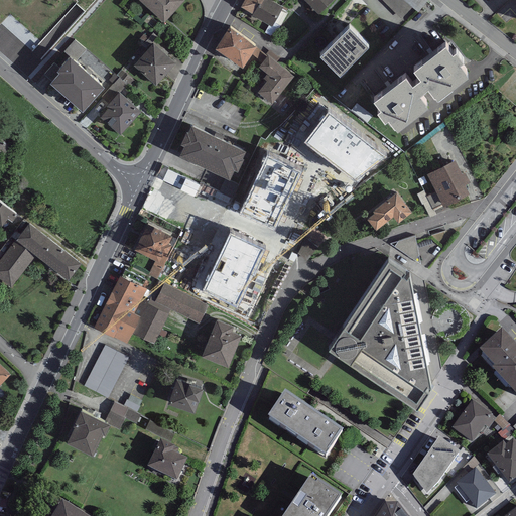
[(142,0),(164,19),(181,0),(142,0)]
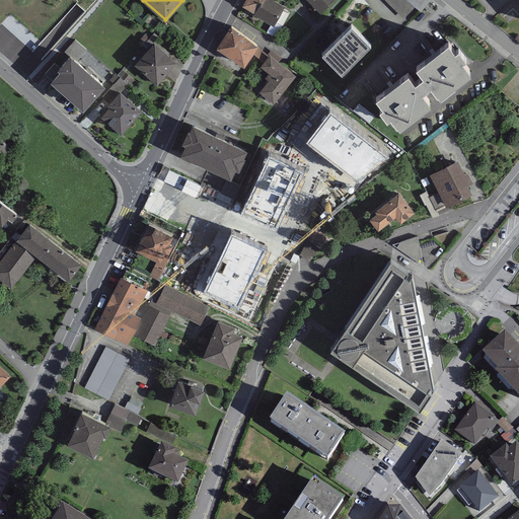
[(243,0),(241,3),(254,10),(260,0),(243,0)]
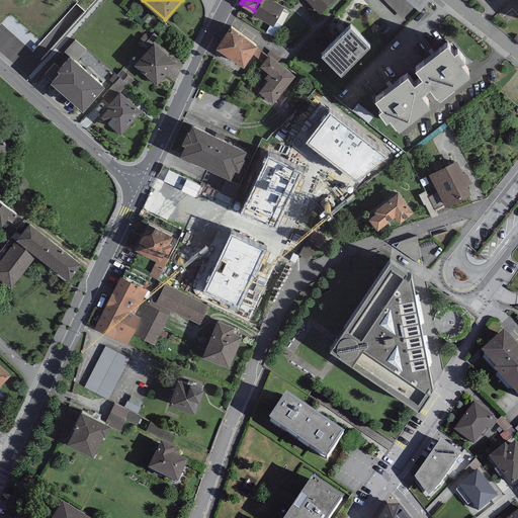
[(283,2),(278,0),(259,0),(254,10),(253,12),(272,23),(273,21),(281,25),(288,12),(280,8),(283,2)]
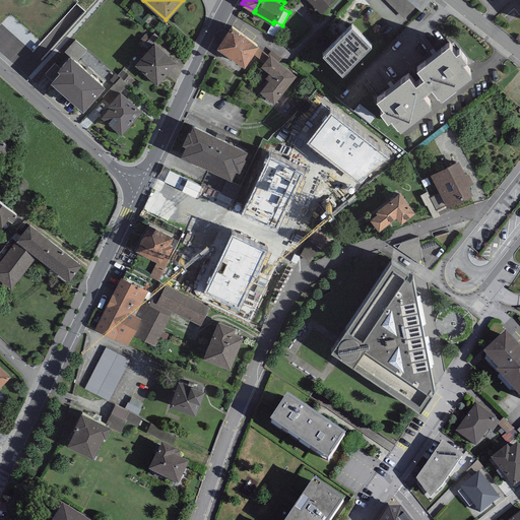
[(341,0),(309,0),(326,16),(341,0)]
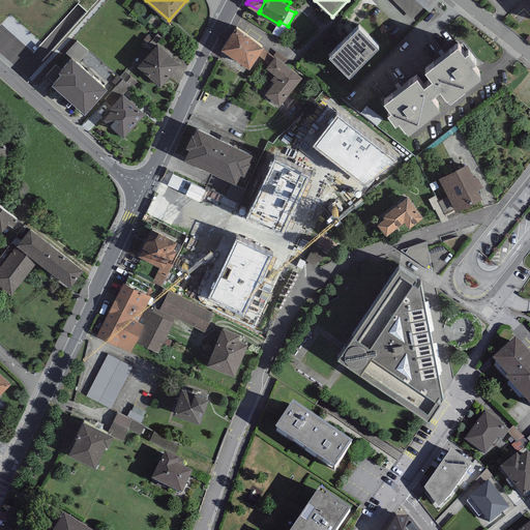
[(391,0),(413,19),(422,8),(413,0),(391,0)]
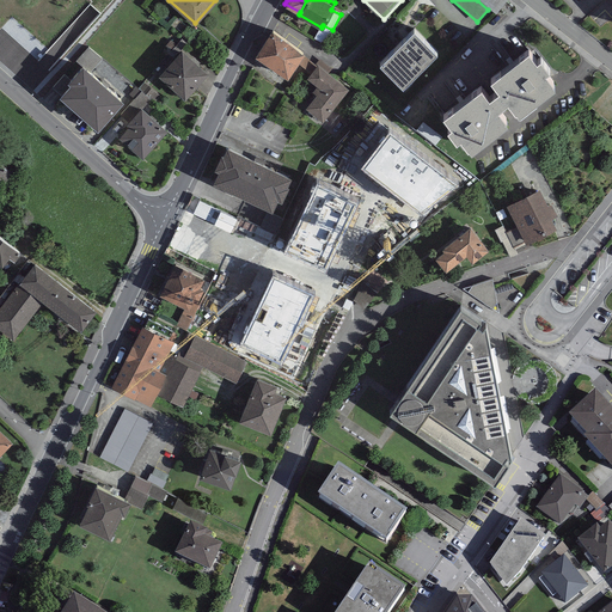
[(508,1),(506,0),(477,0),(488,10),(496,14),(508,1)]
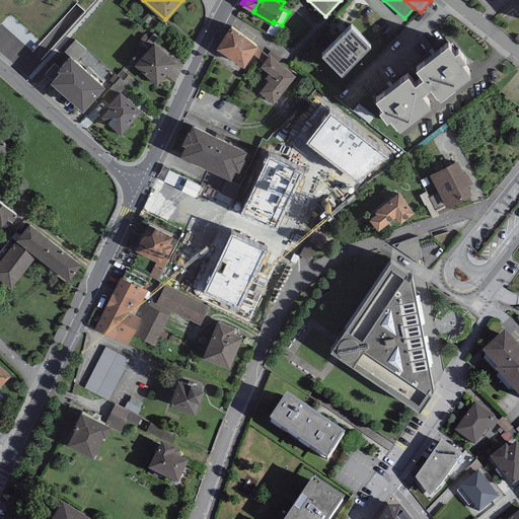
[(258,43),(231,23),(216,45),(243,64),(258,43)]
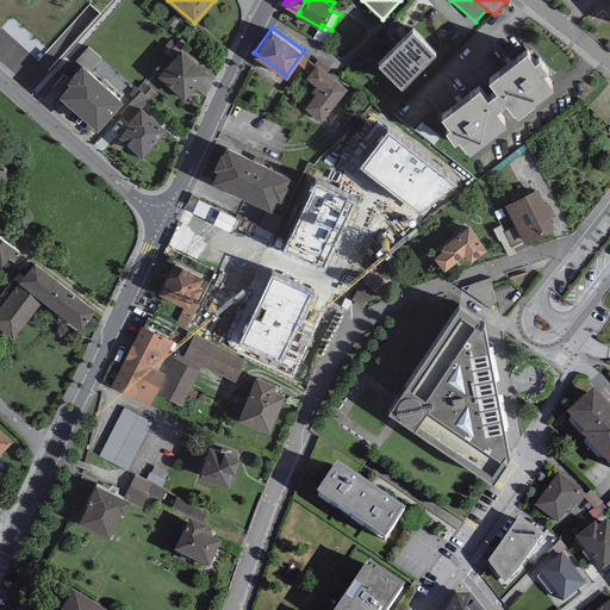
[(436,57),(412,35),(379,69),(403,92),(436,57)]
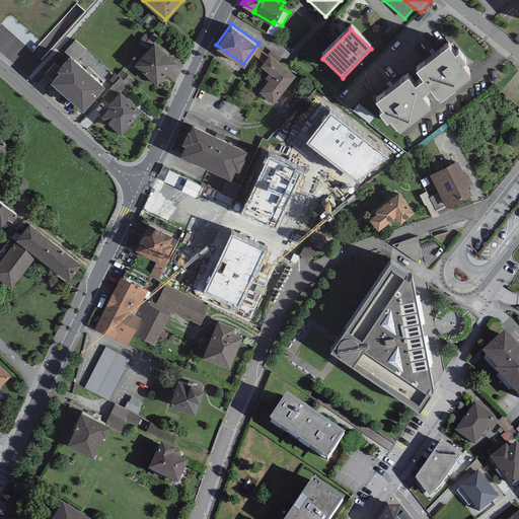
[(176,60),(154,40),(134,62),(156,82),(176,60)]
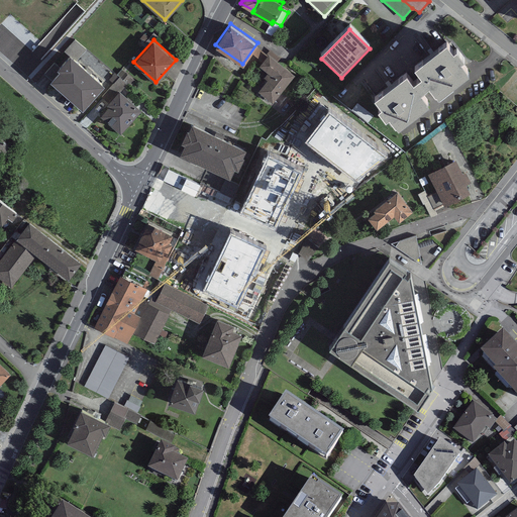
[(454,58),(447,48),(415,73),(422,83),(414,89),(407,80),(375,104),(382,113),(378,116),(387,127),(391,124),(399,135),(429,111),(421,100),(430,93),(438,103),(470,79),(461,69),(466,66),(457,56),(454,58)]
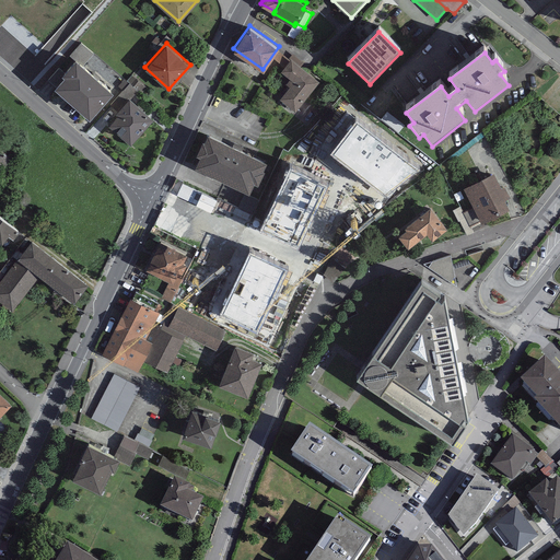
[(114,86),(77,54),(61,70),(63,72),(55,82),(90,113),(114,86)]
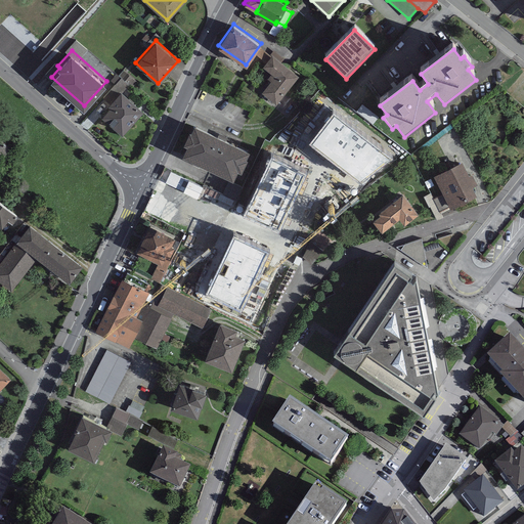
[(299,77),(272,56),(263,69),(271,75),(267,80),(270,82),(261,94),(275,105),(299,77)]
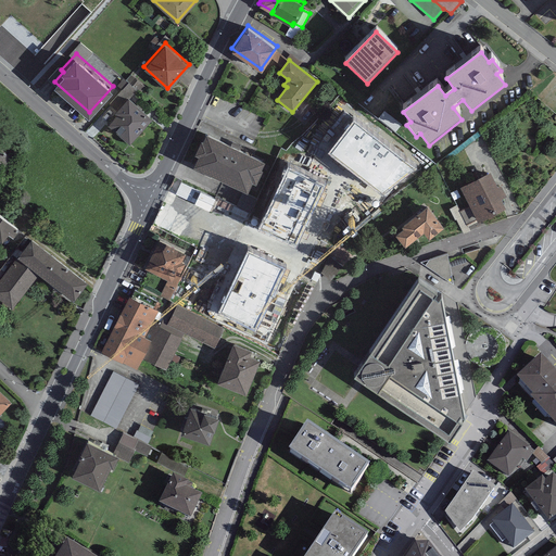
[(152,115),(128,93),(114,109),(117,112),(109,122),(129,141),(152,115)]
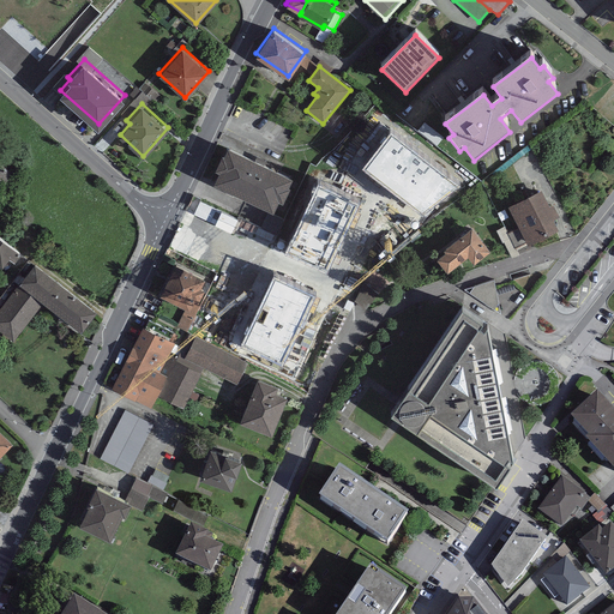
[(461,186),(390,136),(362,170),(422,215),(461,186)]
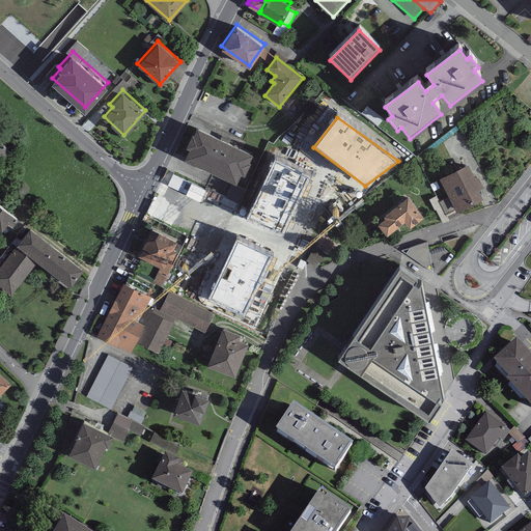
[(253,156),(197,130),(194,136),(192,135),(186,148),(190,150),(185,161),(236,185),(241,175),(245,177),(251,164),(250,163),(253,156)]
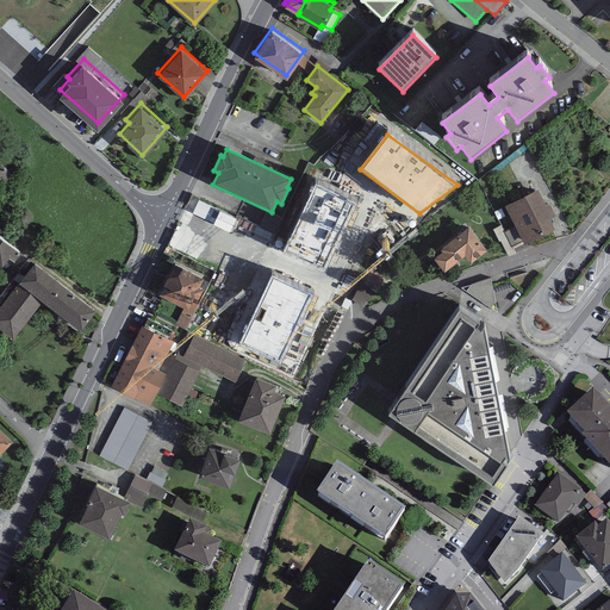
[(0,182),(12,166),(0,156),(0,182)]
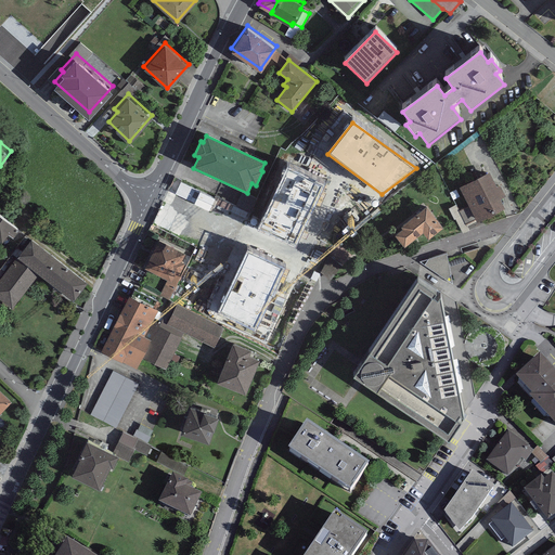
[(324,185),(284,168),(258,229),(297,246),(324,185)]
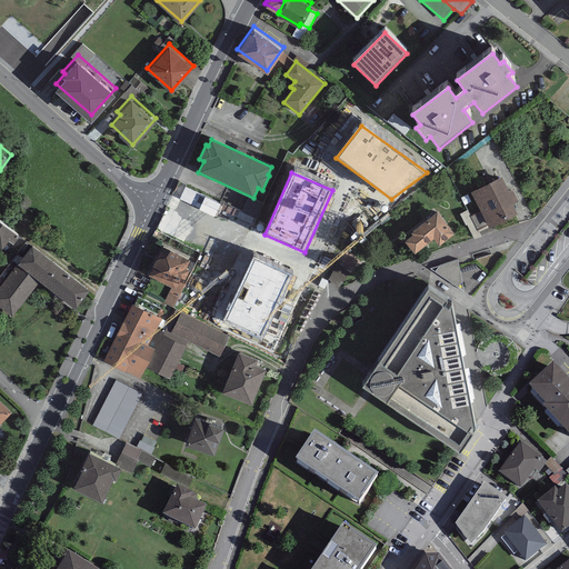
[(509,190),(501,175),(470,189),(489,226),(518,211),(513,201),(518,199),(512,188),(509,190)]
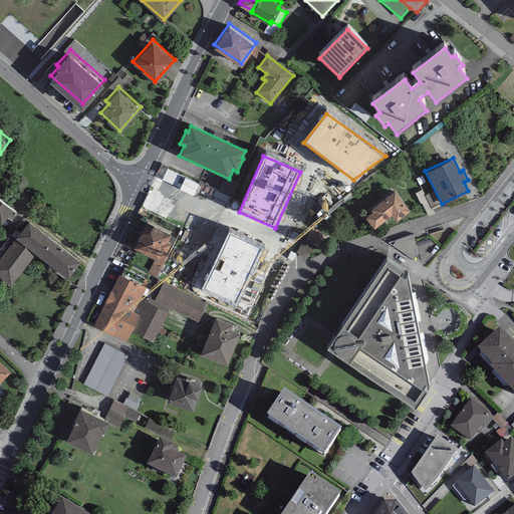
[(221,193),(233,198),(238,186),(226,181),(221,193)]
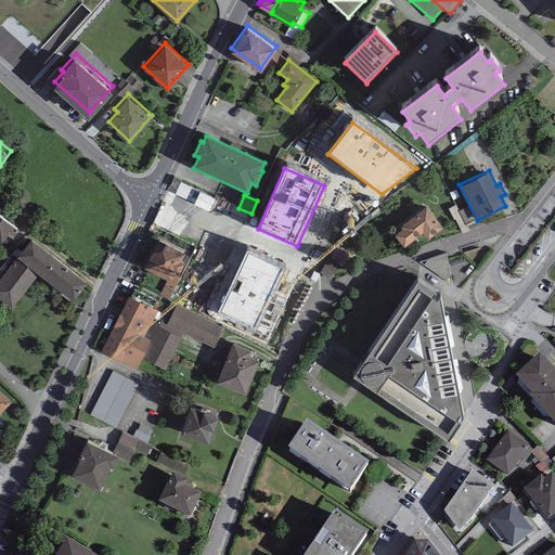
[(443,224),(426,204),(401,223),(402,226),(395,232),(404,244),(423,230),(428,236),(443,224)]
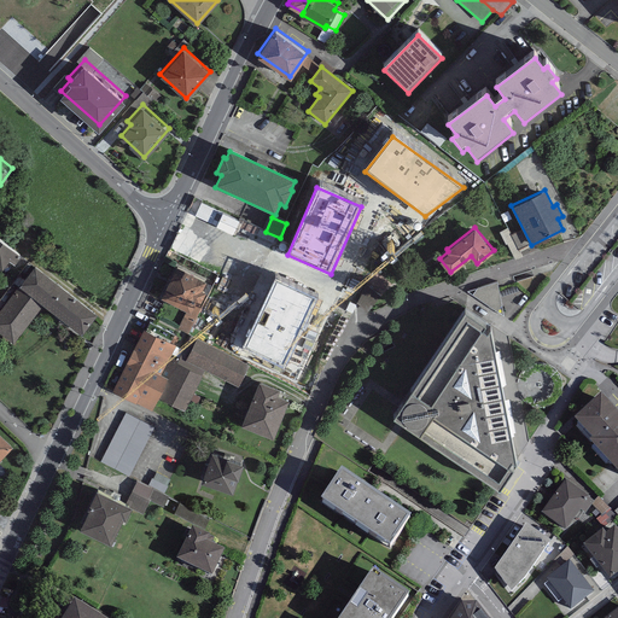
[(21,254),(0,237),(0,264),(1,267),(9,257),(15,262),(21,254)]
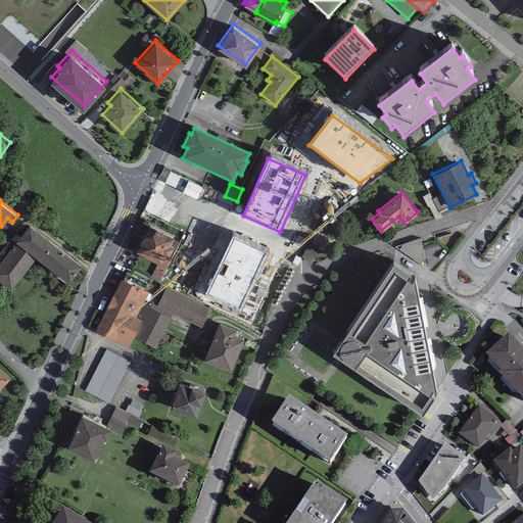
[(83,264),(30,223),(0,262),(0,281),(11,289),(36,256),(69,281),(83,264)]
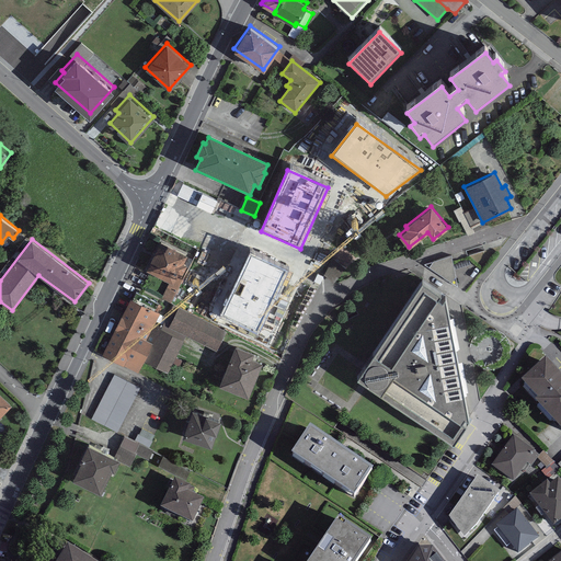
[(187,252),(160,239),(146,268),(173,282),(178,273),(181,274),(186,263),(183,261),(187,252)]
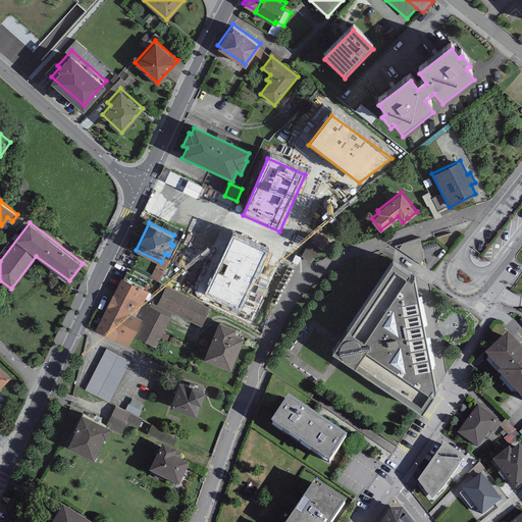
[(269,248),(232,230),(205,289),(242,306),(269,248)]
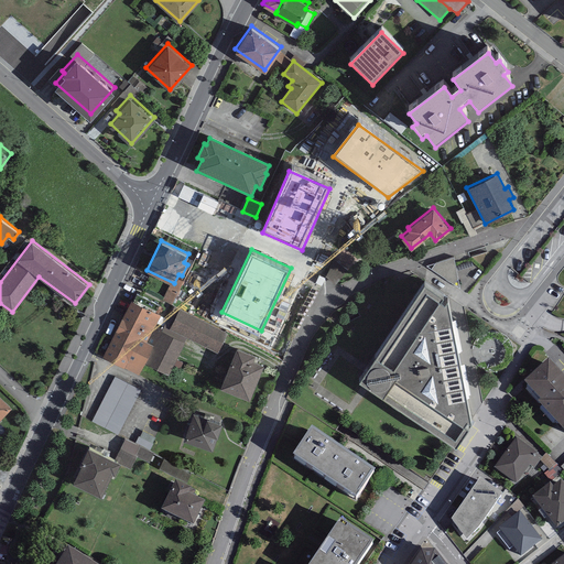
[(434,267),(443,289),(461,282),(453,259),(434,267)]
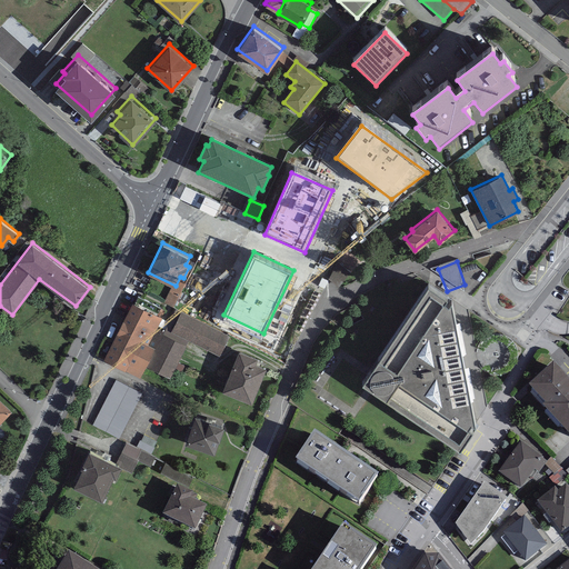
[(329,281),(342,288),(350,272),(338,266),(329,281)]
